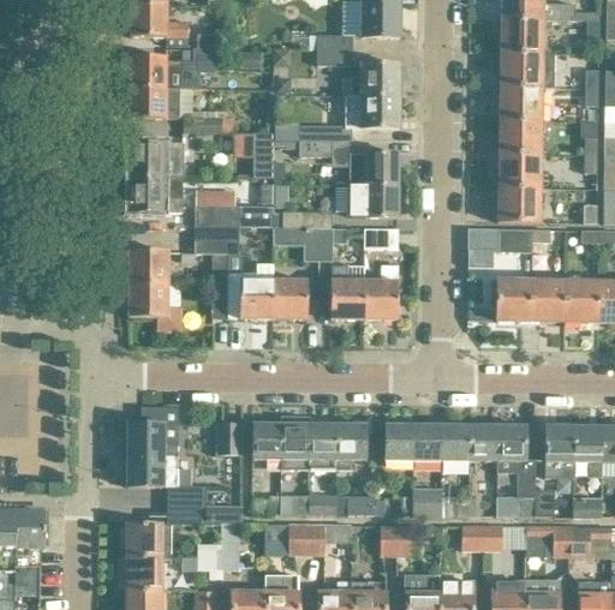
[(399,37),(399,1),(383,1),(383,0),(362,0),(362,37),(399,37)]
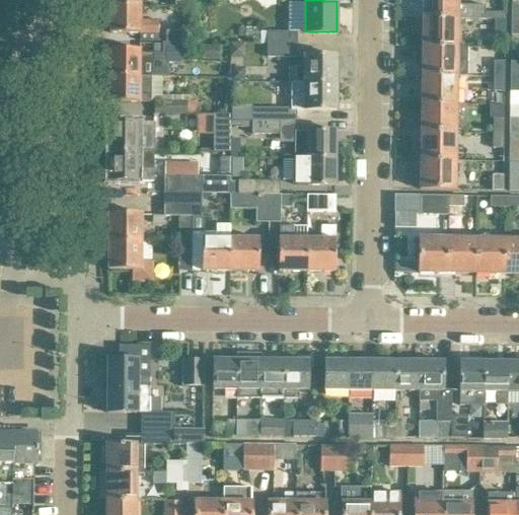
[(458,1),(458,0),(424,0),(424,1),(423,1),(423,14),(457,14),(484,15),(485,1),(458,1)]
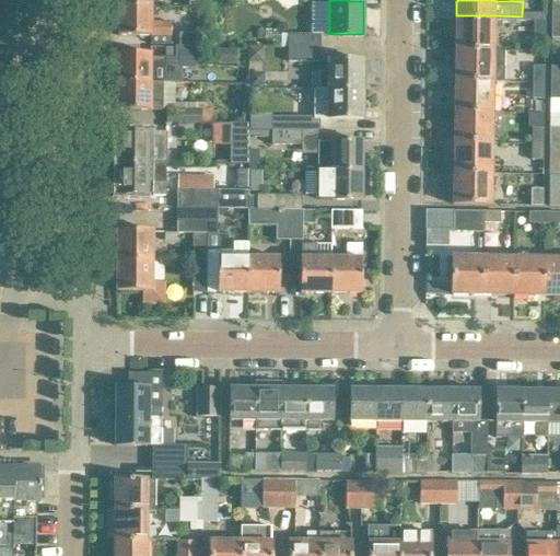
[(118,2),(118,33),(140,33),(151,33),(151,42),(171,42),(172,33),(172,19),(152,18),(152,2),(118,2)]
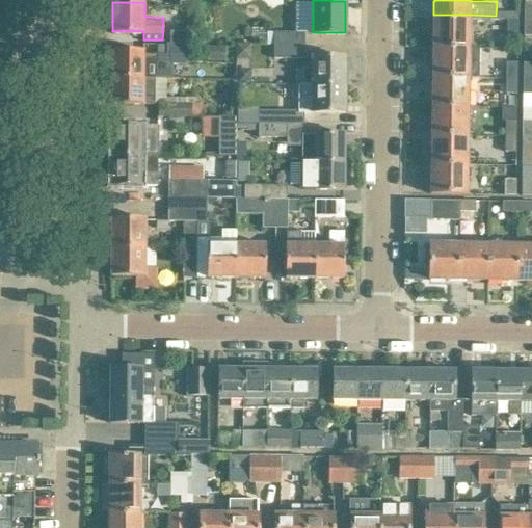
[(469,45),(469,15),(433,15),(432,30),(434,30),(433,45),(469,45)]
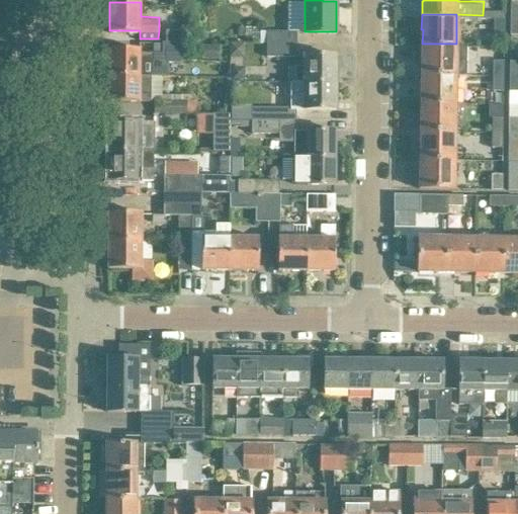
[(494,31),(505,32),(505,16),(494,16),(494,31)]
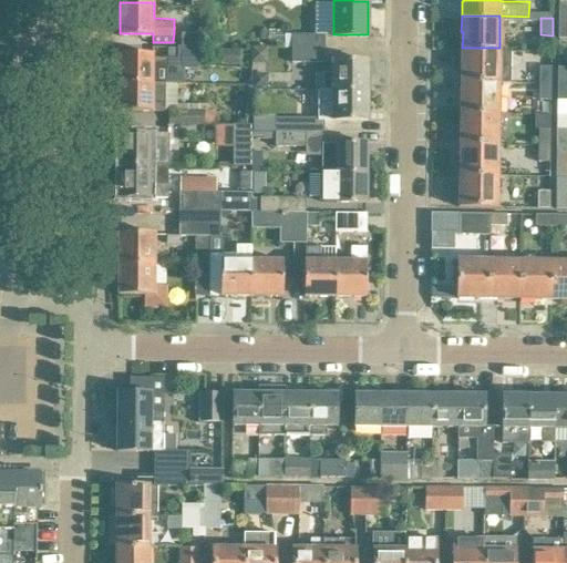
[(326,32),(320,32),(292,32),(292,45),(326,47),(326,32)]
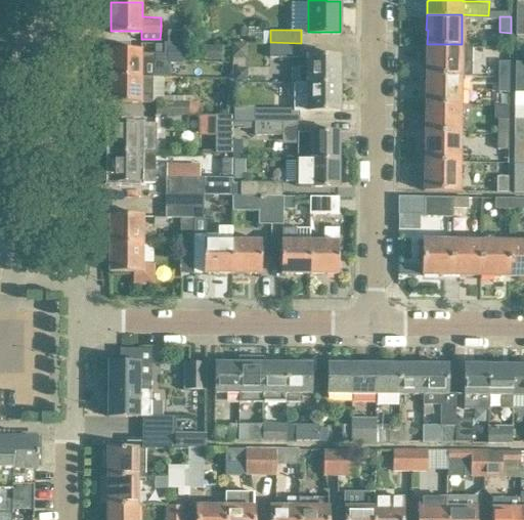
[(184,60),(183,40),(164,40),(164,51),(141,50),(141,47),(111,47),(111,74),(141,74),(151,74),(169,75),(169,60),(184,60)]
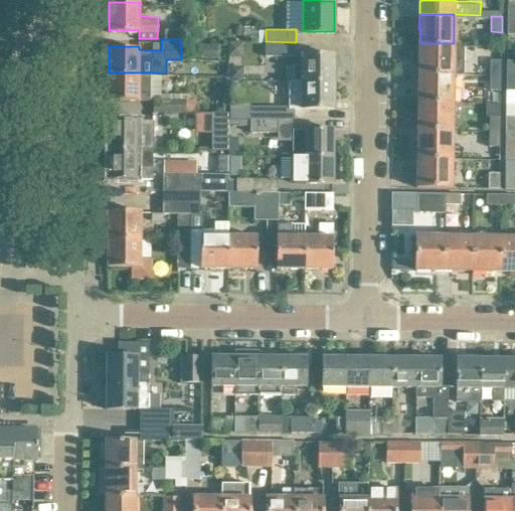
[(296,54),(296,42),(266,41),(266,54),(296,54)]
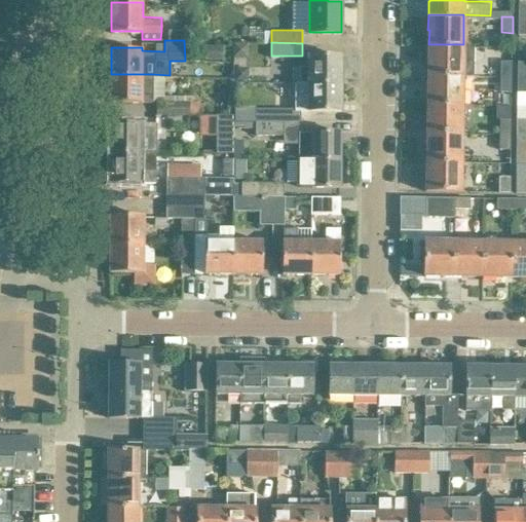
[(463,44),(428,44),(428,59),(427,59),(427,73),(463,74),(474,74),(474,44),(463,44)]
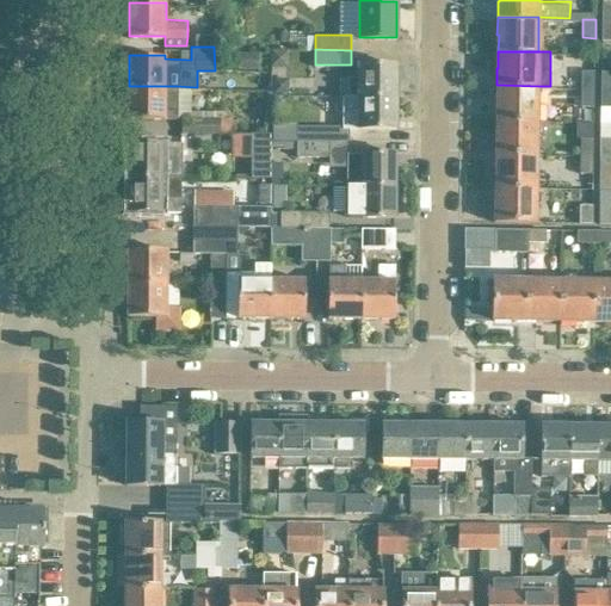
[(350,74),(340,74),(340,94),(343,94),(350,94),(396,94),(396,62),(372,62),(359,62),(359,74),(350,74)]
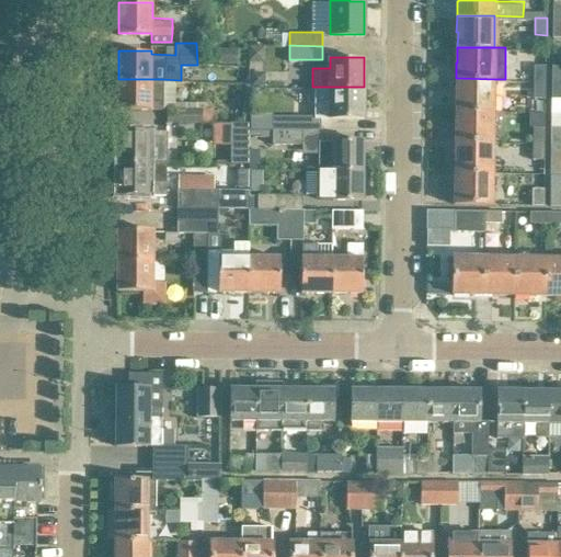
[(546,79),(546,63),(534,63),(534,79),(546,79)]
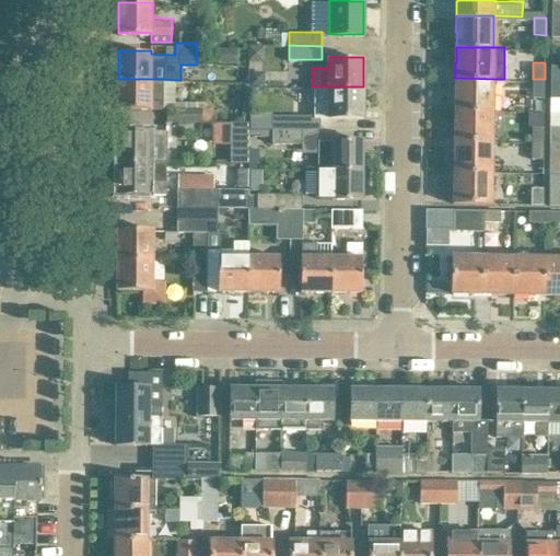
[(251,69),(251,82),(264,82),(264,74),(258,69),(251,69)]
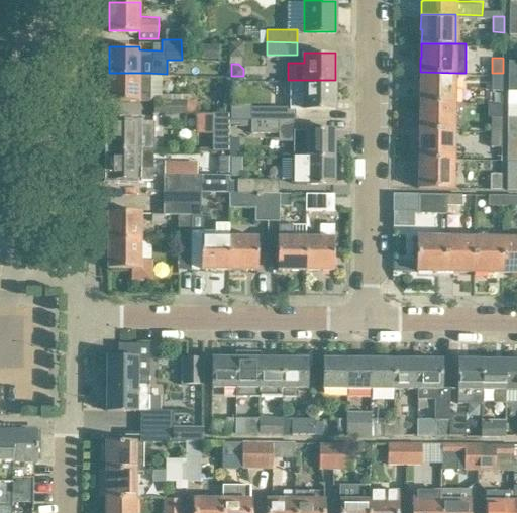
[(454,100),(455,73),(420,72),(419,86),(421,86),(421,99),(454,100)]
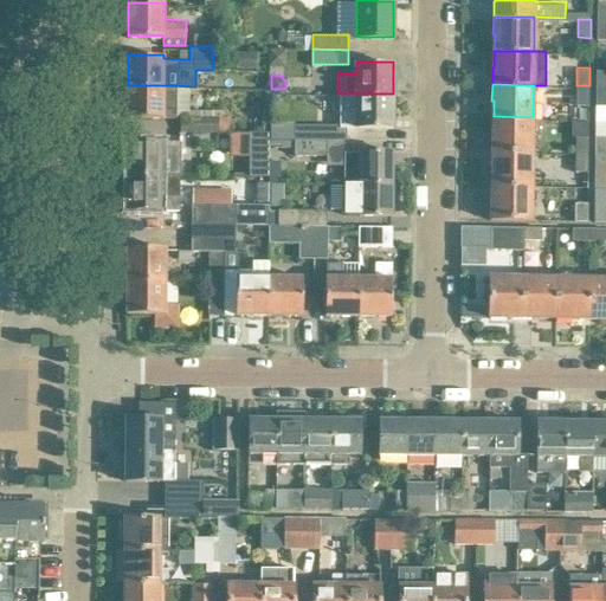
[(175,116),(175,85),(163,85),(128,85),(128,116),(175,116)]
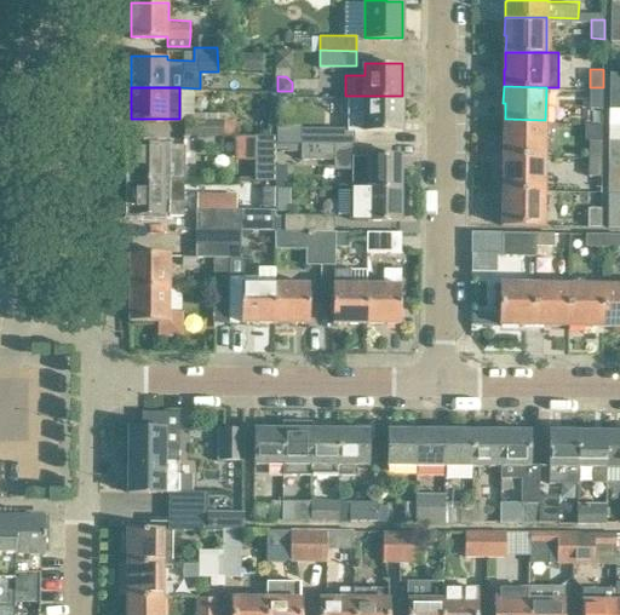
[(603,107),(603,87),(590,87),(590,105),(603,107)]
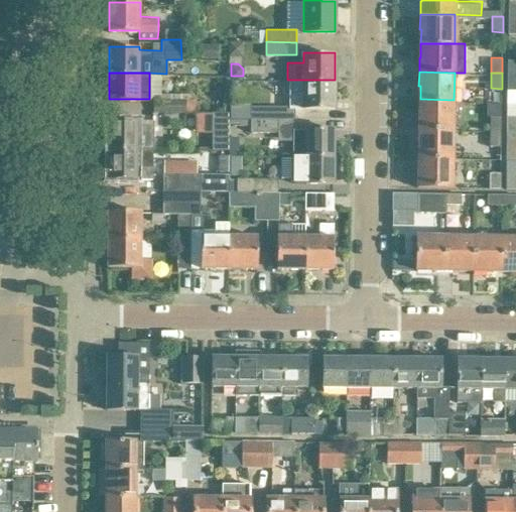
[(515,88),(515,73),(508,73),(507,89),(515,88)]
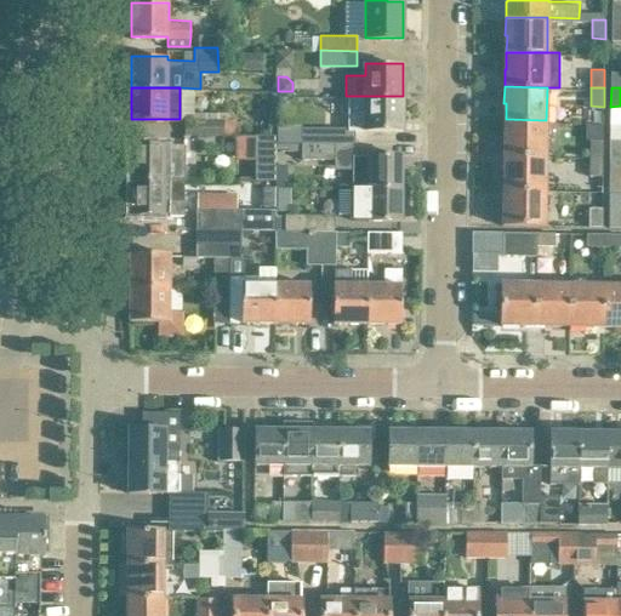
[(348,126),(302,125),(302,141),(335,142),(354,142),(354,129),(402,129),(403,96),(355,96),(348,96),(348,126)]
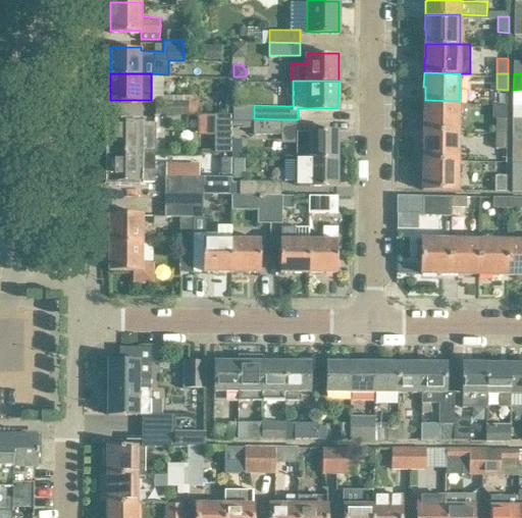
[(189,98),(156,98),(156,111),(189,111),(189,98)]
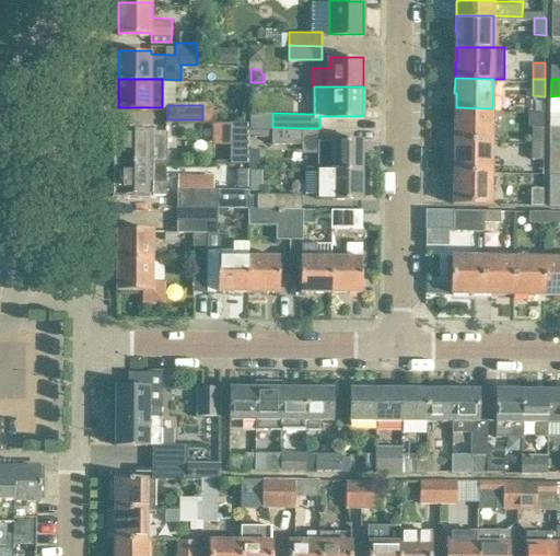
[(202,105),(202,119),(211,119),(211,106),(202,105)]
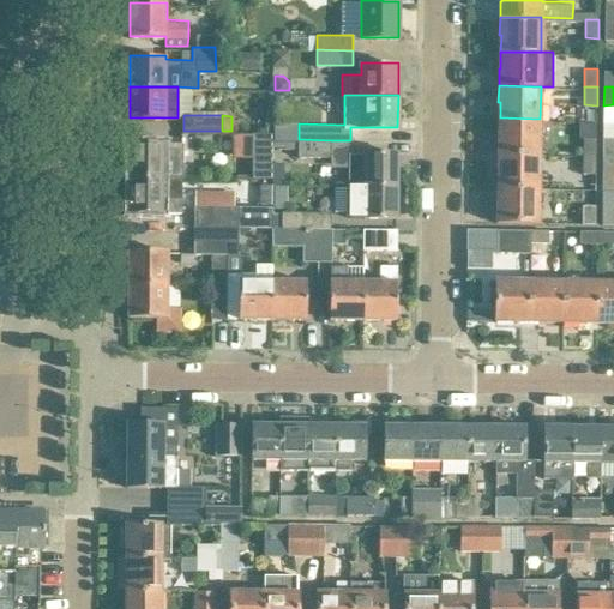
[(540,152),(540,119),(500,118),(499,136),(498,136),(498,151),(540,152)]
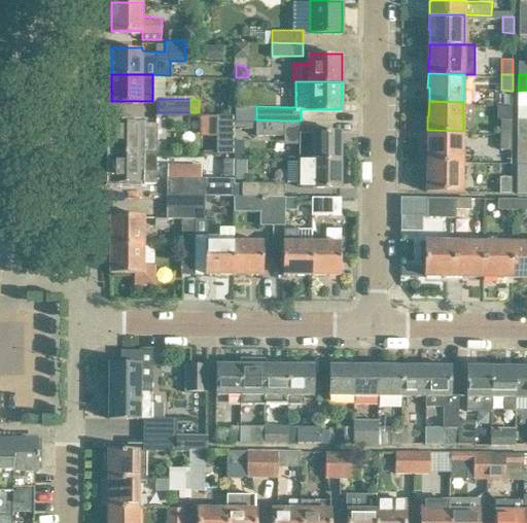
[(233,151),(234,112),(216,112),(216,151),(233,151)]
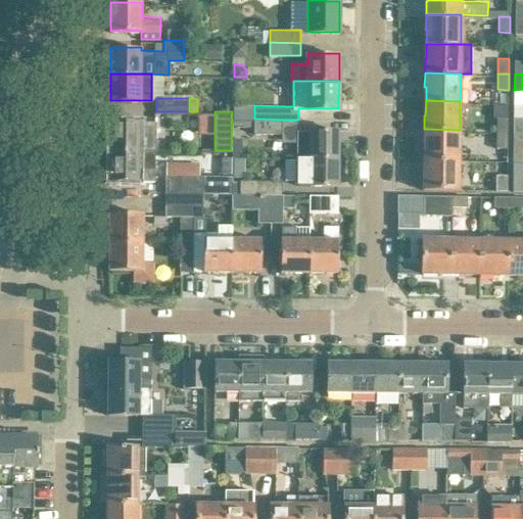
[(508,130),(508,115),(496,115),(496,130),(508,130)]
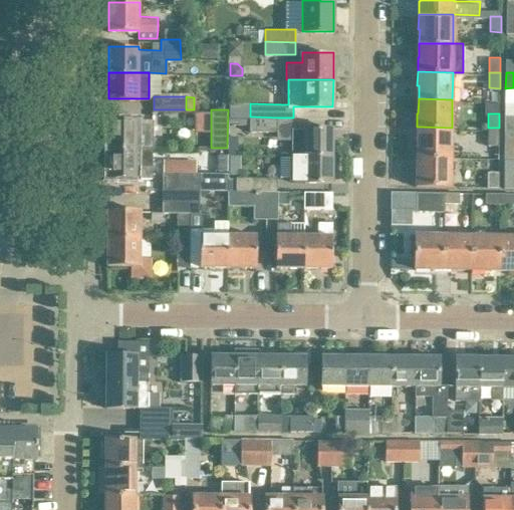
[(513,128),(513,113),(505,114),(505,129),(513,128)]
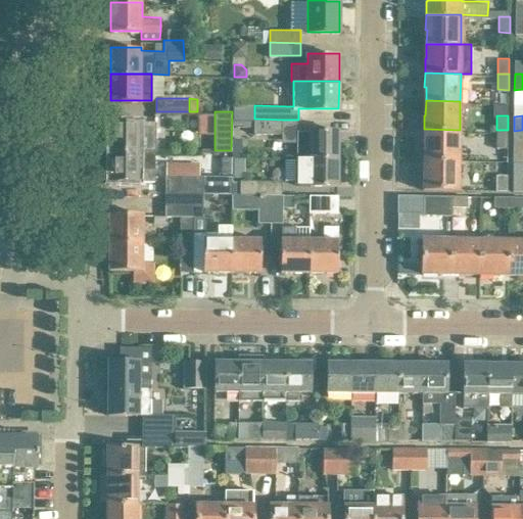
[(282,133),(282,120),(254,119),(254,132),(282,133)]
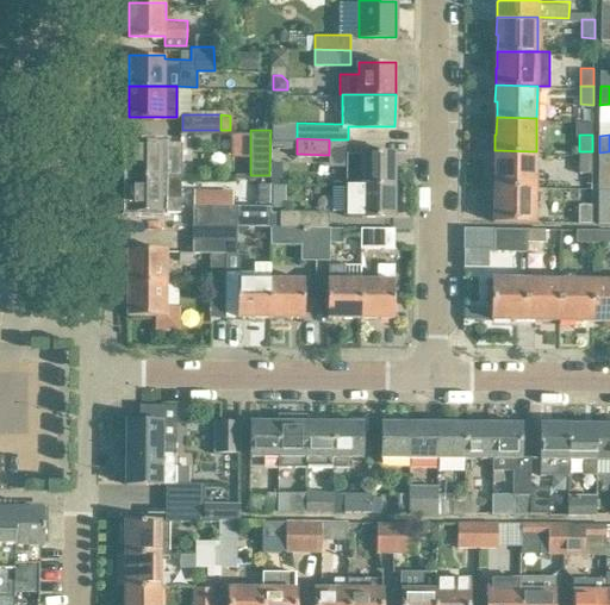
[(181,175),(181,141),(129,141),(128,175),(162,175),(181,175)]
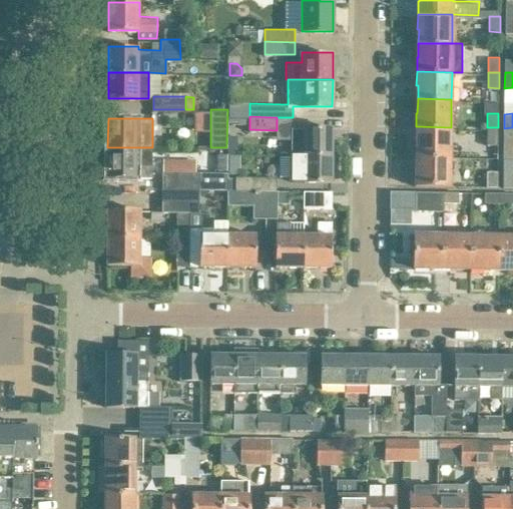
[(332,126),(312,126),(304,126),(304,127),(293,127),(293,153),(332,153),(332,126)]
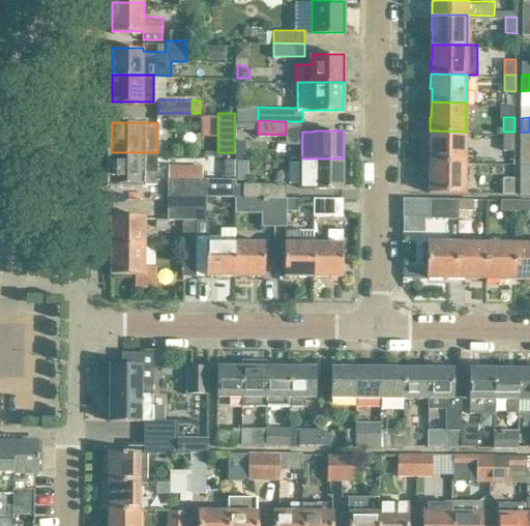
[(465,161),(466,132),(430,130),(430,146),(431,146),(431,161),(465,161)]
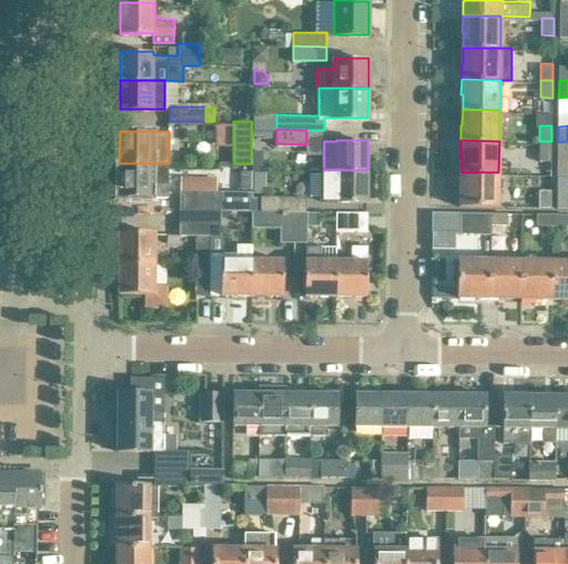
[(551,160),(551,141),(539,141),(539,160),(551,160)]
